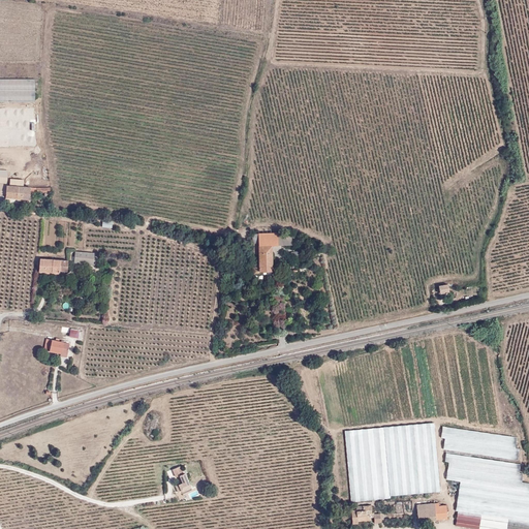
[(0,90),(34,90),(34,80),(0,79),(0,90)]
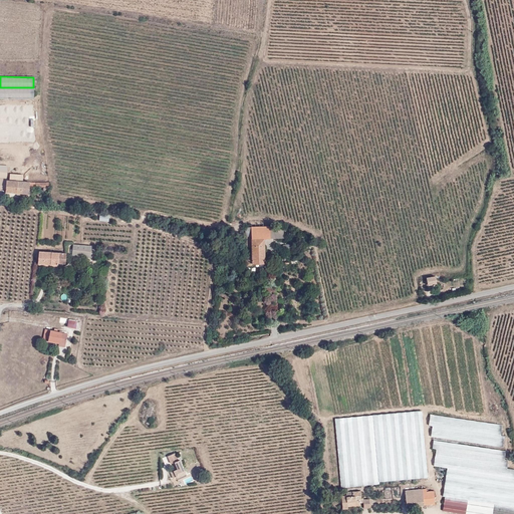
[(0,98),(33,98),(33,87),(0,87),(0,98)]
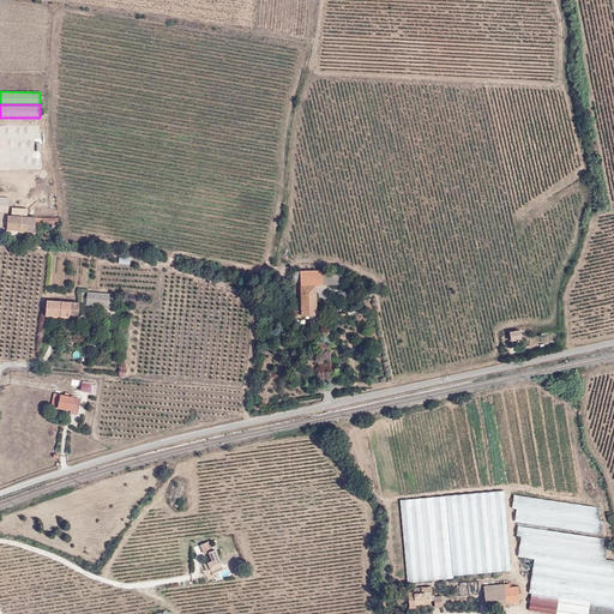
[(41,121),(0,121),(0,138),(41,139),(41,121)]
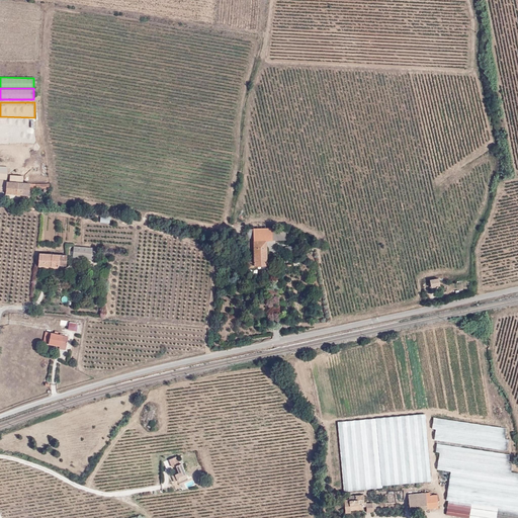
[(0,128),(35,130),(34,117),(0,116),(0,128)]
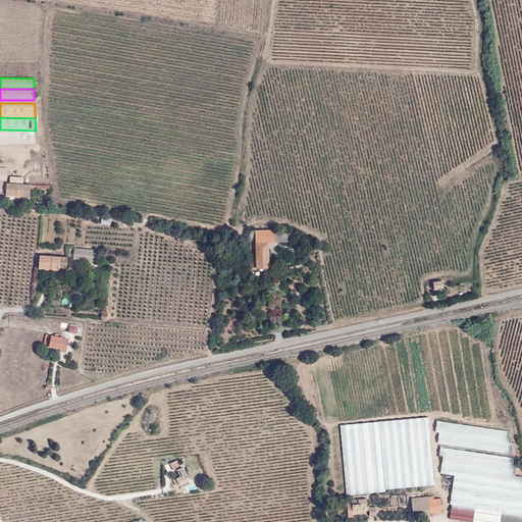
[(0,141),(38,141),(38,131),(36,131),(0,129),(0,141)]
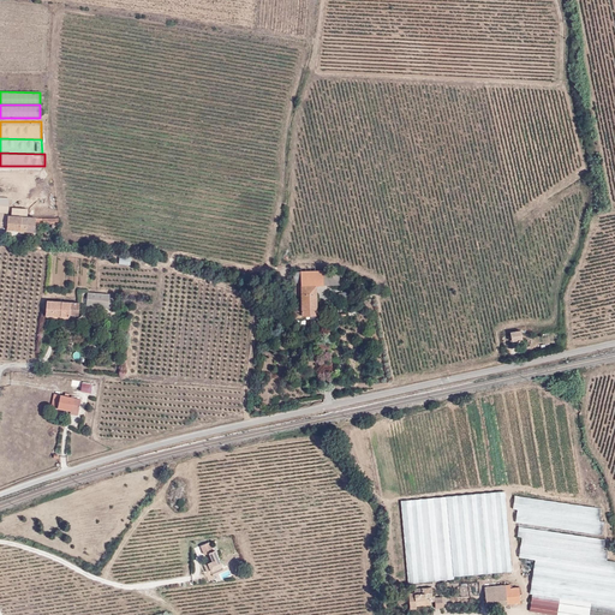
[(35,216),(21,215),(21,212),(13,210),(12,214),(9,214),(7,226),(7,228),(35,231),(35,224),(35,216)]
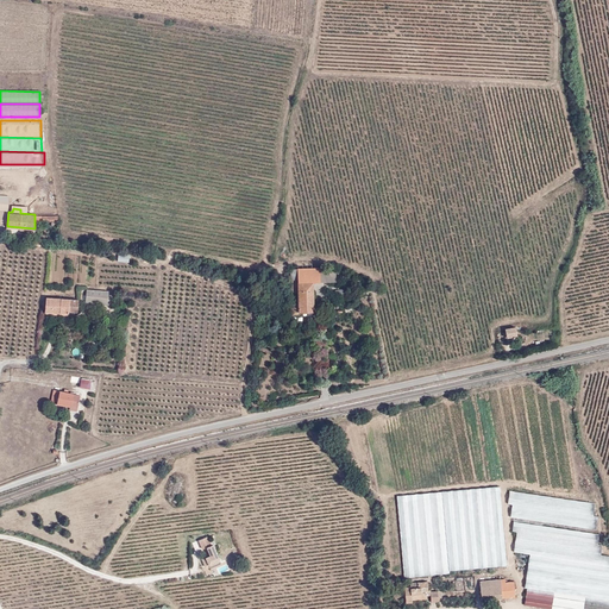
[(313,312),(313,281),(320,281),(320,268),(292,269),(292,314),(299,314),(299,312),(313,312)]
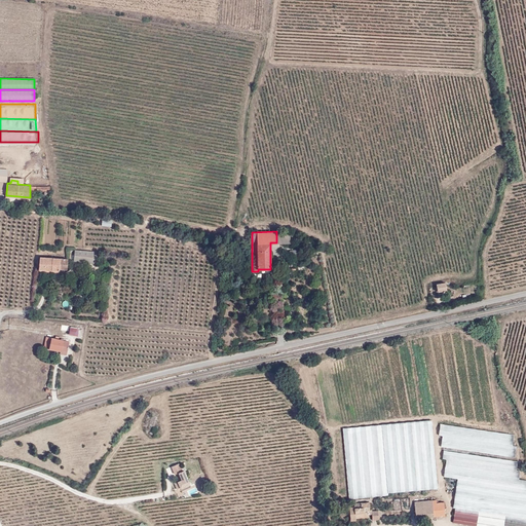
[(291,242),(291,231),(276,231),(276,242),(291,242)]
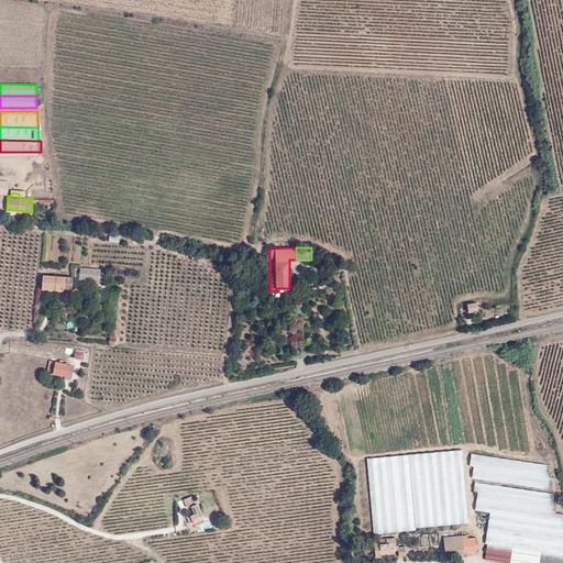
[(108,269),(80,267),(79,280),(107,283),(108,269)]
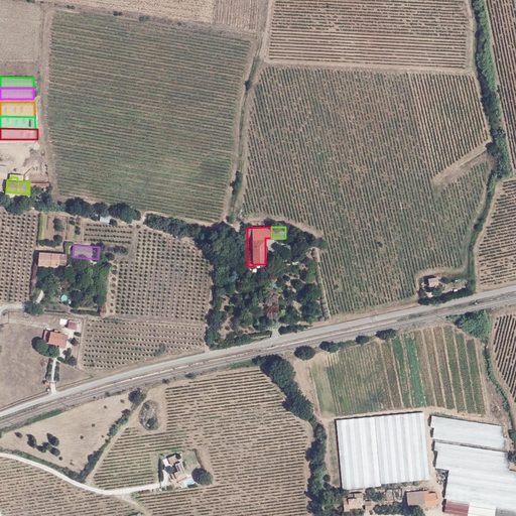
[(66,263),(66,254),(39,252),(38,263),(57,265),(57,263),(66,263)]
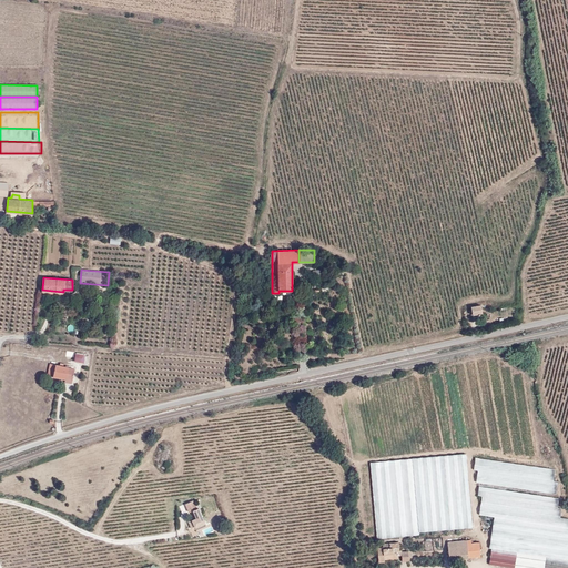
[(473,315),(483,313),(482,305),(472,306),(473,315)]
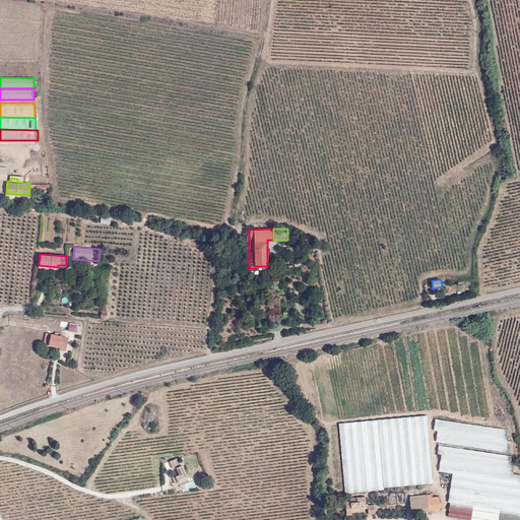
[(76,331),(78,324),(69,323),(68,330),(76,331)]
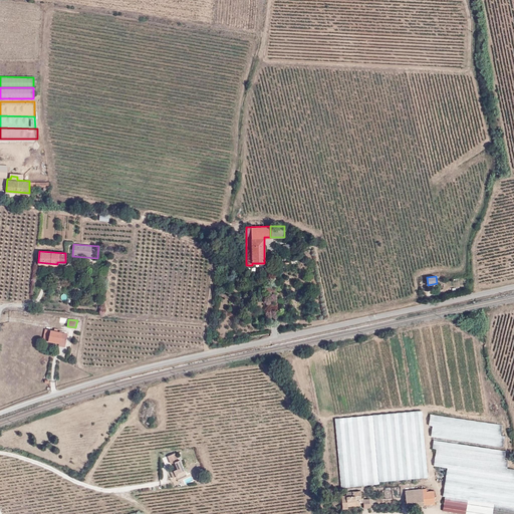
[(67,332),(44,329),(43,339),(65,343),(67,335),(67,332)]
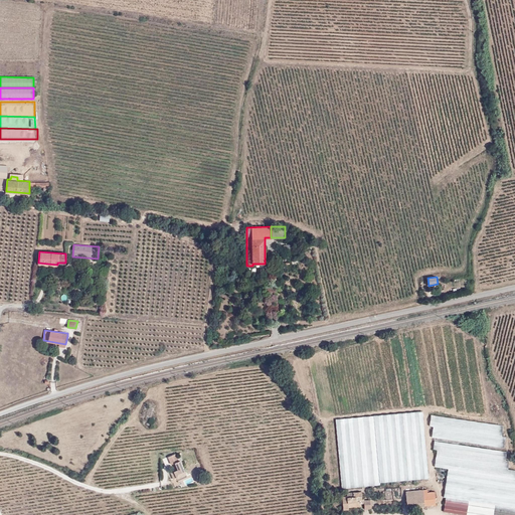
[(377,416),(383,484),(427,480),(421,412),(377,416)]
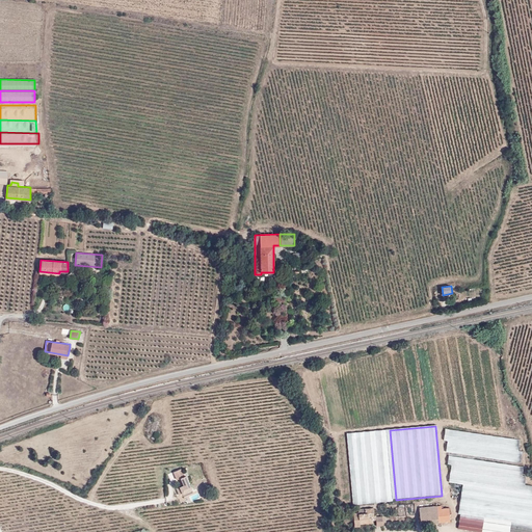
[(393,500),(387,428),(347,432),(353,503),(393,500)]
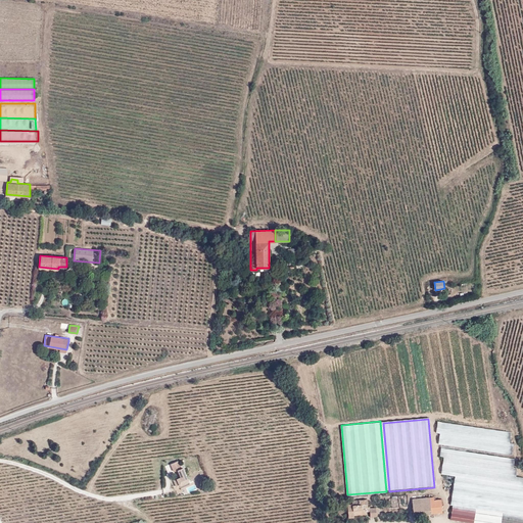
[(509,443),(511,432),(438,421),(436,432),(440,432),(439,443),(512,455),(514,443),(509,443)]
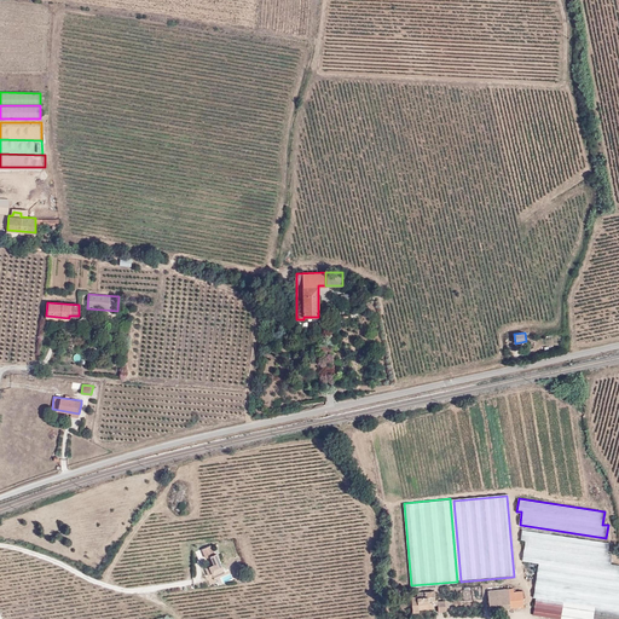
[(521,539),(526,541),(525,545),(522,561),(618,574),(618,565),(611,563),(612,554),(607,553),(608,544),(608,543),(522,530),(521,539)]
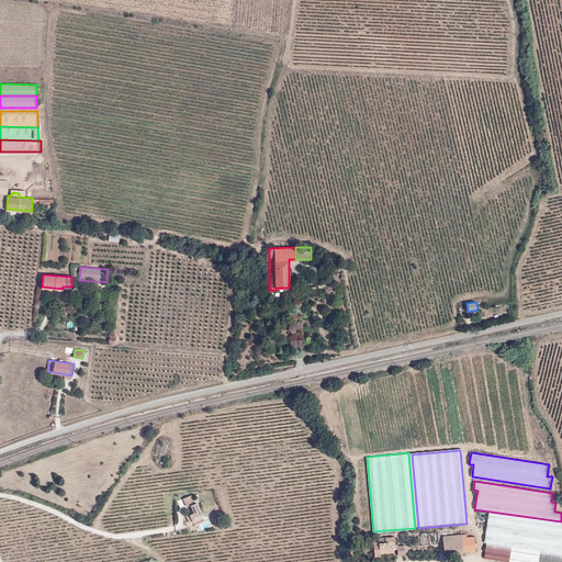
[(194,513),(187,516),(190,523),(193,521),(202,517),(197,503),(194,503),(191,495),(183,498),(187,506),(191,505),(194,513)]
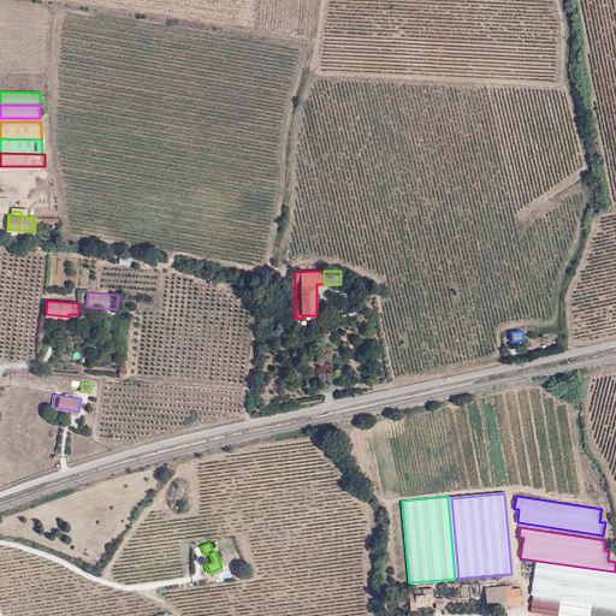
[(533,596),(615,606),(615,572),(537,561),(532,594),(533,596)]
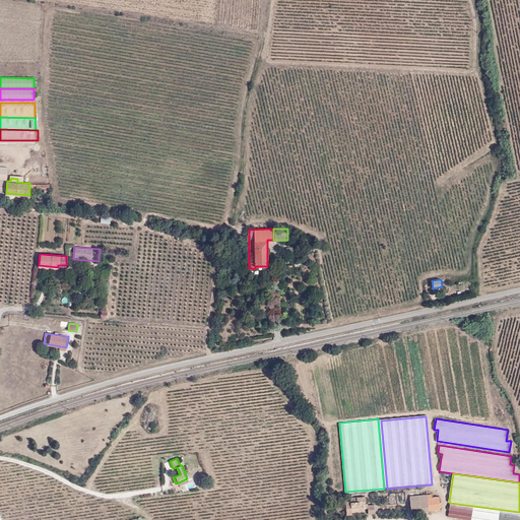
[(411,512),(440,510),(439,495),(431,496),(431,494),(410,496),(411,512)]
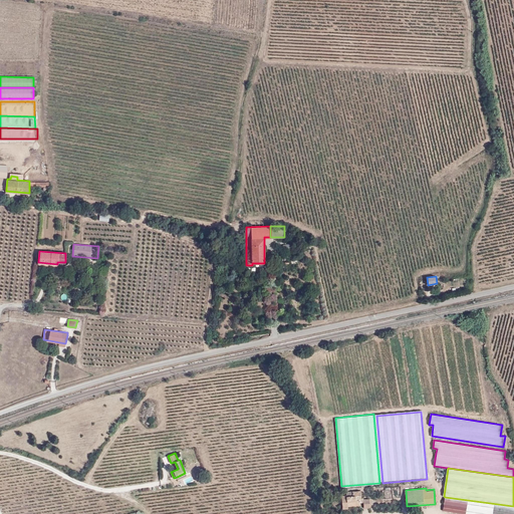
[(352,491),(352,495),(348,496),(347,495),(346,495),(341,495),(342,508),(348,508),(348,506),(356,506),(356,500),(355,496),(361,495),(360,490),(352,491)]
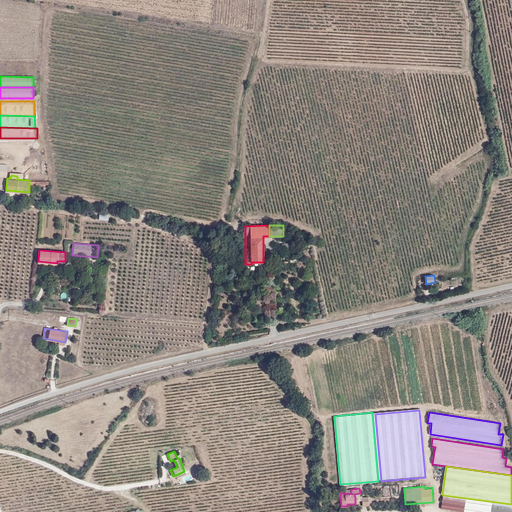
[(511,511),(511,504),(443,495),(441,508),(471,511),(511,511)]
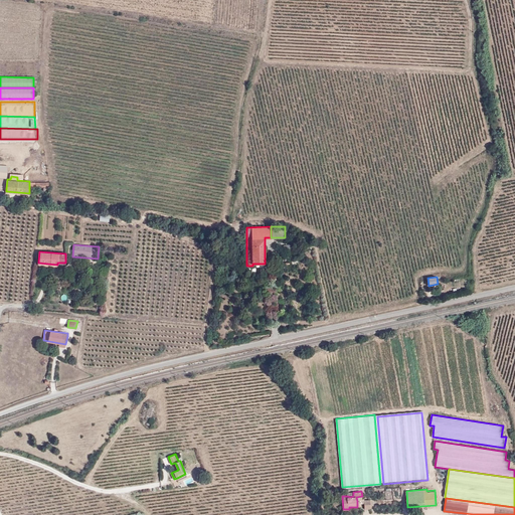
All buildings are outlined.
